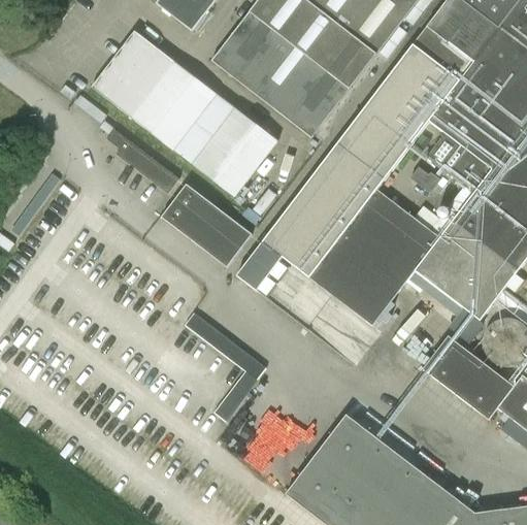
[(157,0),(155,2),(191,30),(215,0),(157,0)]
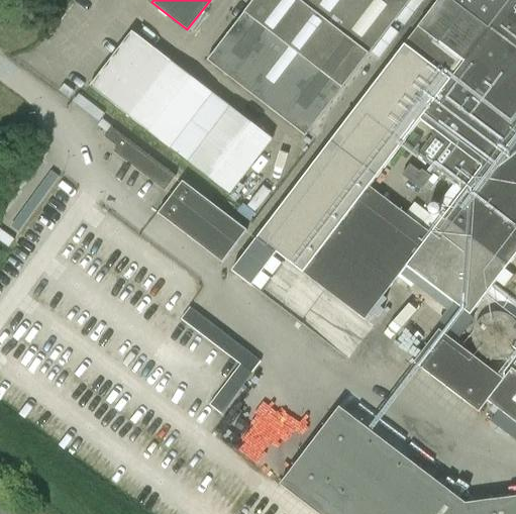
[(251,0),(207,59),(304,134),(407,0),(251,0)]
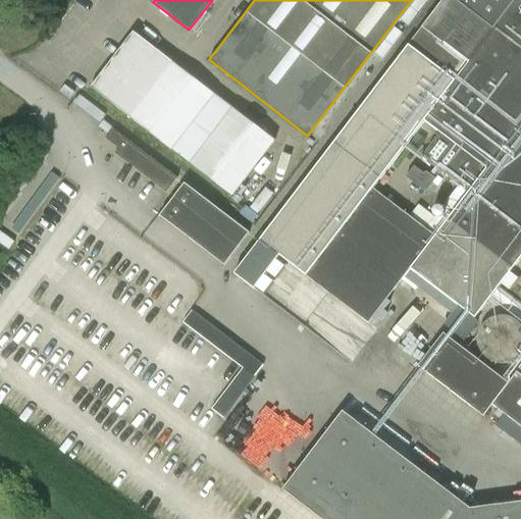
[(512,0),(491,28),(456,0),(439,0),(259,237),(235,269),(254,284),(278,252),(368,320),(410,265),(474,315),(520,253),(520,0),(512,0)]
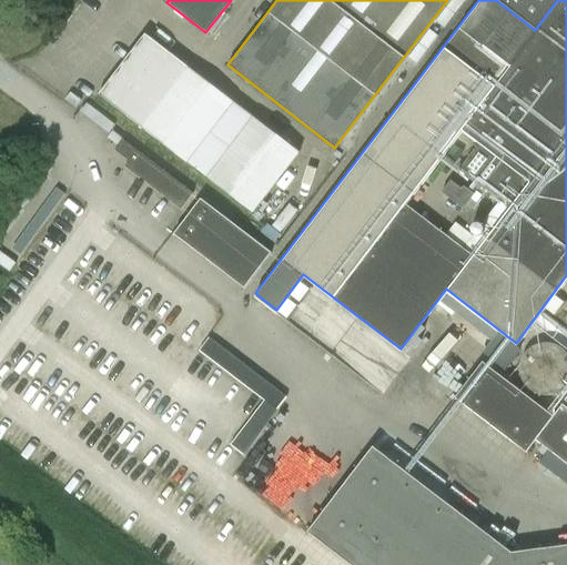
[(232,100),(144,31),(98,92),(185,161),(232,100)]
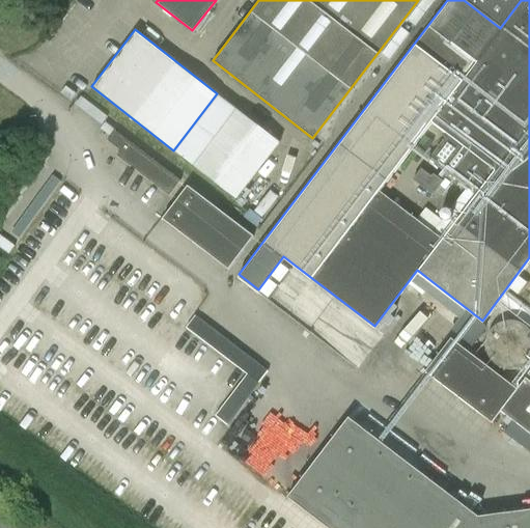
[(192,163),(235,197),(279,140),(235,107),(192,163)]
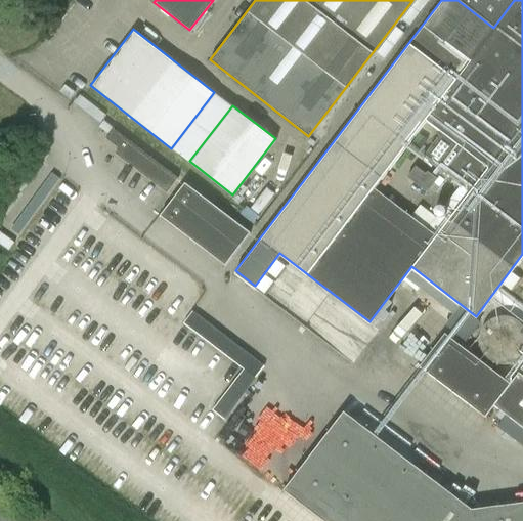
[(112,127),(104,137),(119,147),(115,153),(166,191),(177,177),(112,127)]
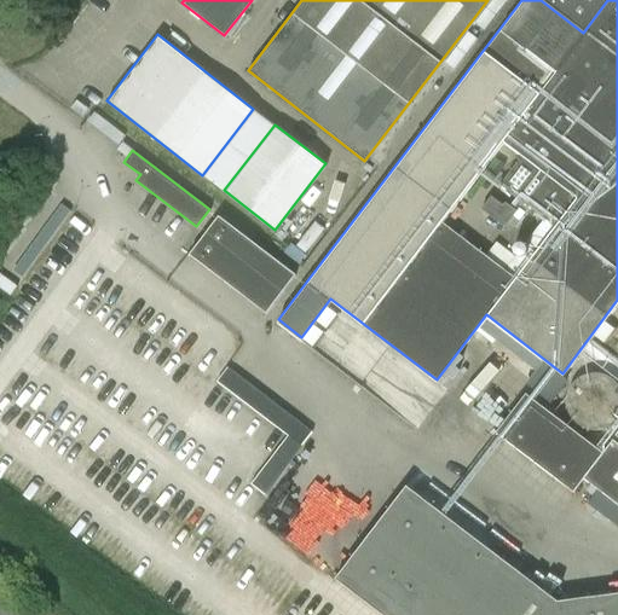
[(287,284),(209,225),(180,264),(258,323),(287,284)]
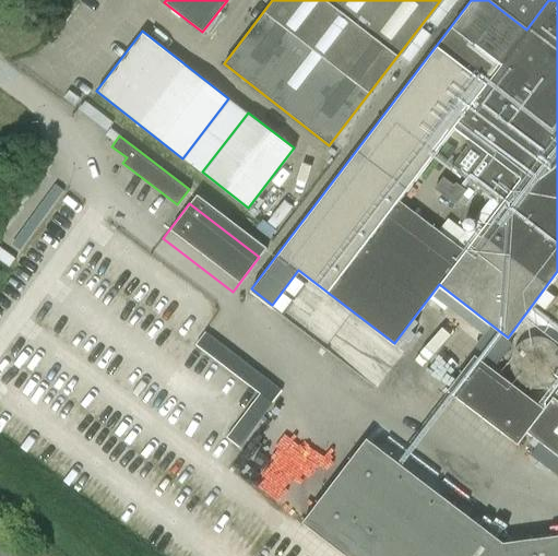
[(225,434),(240,444),(282,383),(204,329),(194,343),(258,388),(225,434)]
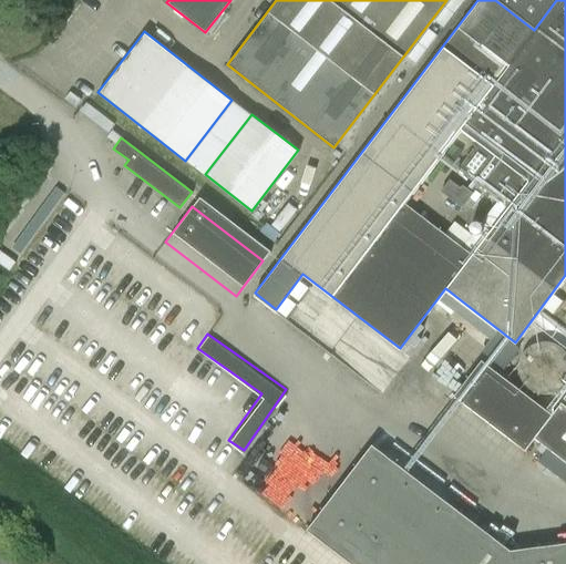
[(555,342),(553,341),(551,340),(547,339),(544,339),(541,339),(537,340),(534,341),(531,342),(528,344),(526,346),(524,348),(522,351),(520,354),(518,357),(517,360),(517,363),(517,367),(517,370),(518,372),(520,376),(521,379),(522,381),(524,385),(527,387),(530,388),(533,390),(535,391),(538,391),(542,392),(545,392),(547,391),(551,391),(553,390),(555,390),(557,389),(559,387),(561,386),(563,383),(564,382),(565,380),(565,379),(565,351),(565,350),(563,348),(562,346),(559,345),(557,344),(555,342)]
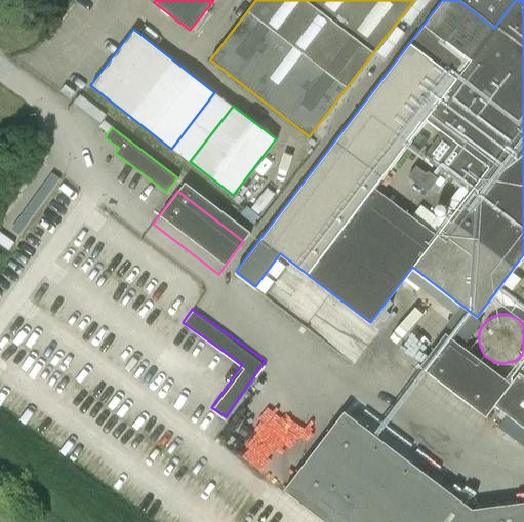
[(438,342),(412,374),(478,425),(489,408),(523,435),(523,383),(514,375),(502,391),(438,342)]
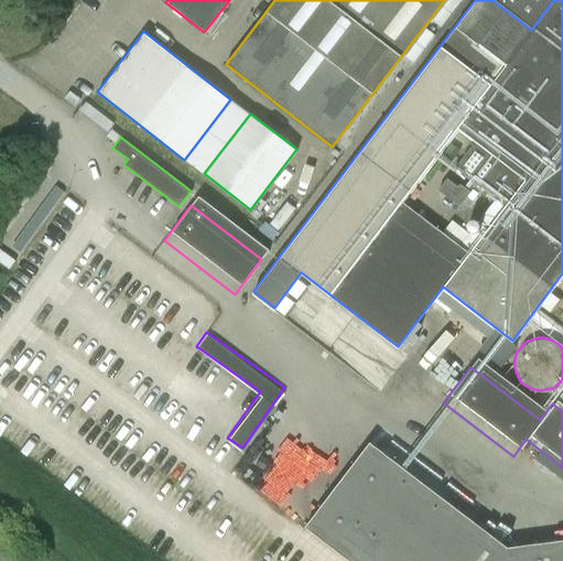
[(562,560),(562,543),(505,552),(367,446),(302,531),(339,560),(562,560)]
